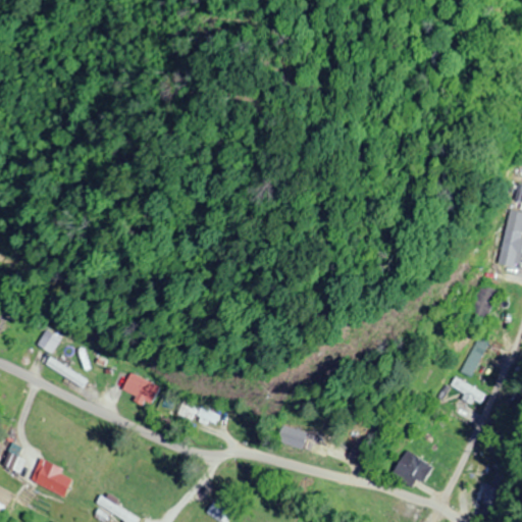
[(501,264),(521,267),(521,213),(510,211),(501,264)]
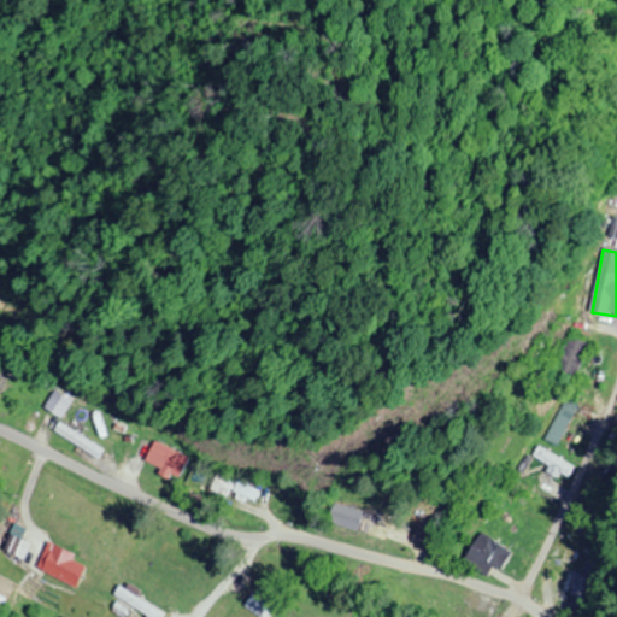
[(595,346),(570,338),(557,371),(583,381),(595,346)]
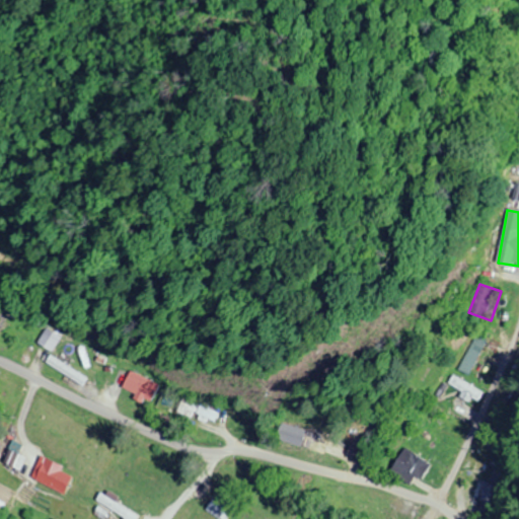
[(54,352),(62,337),(46,328),(39,344),(54,352)]
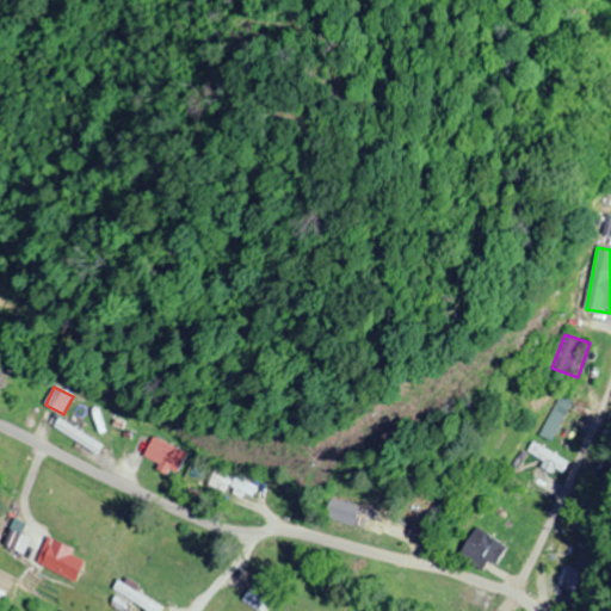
[(575,402),(562,395),(542,437),(555,443),(575,402)]
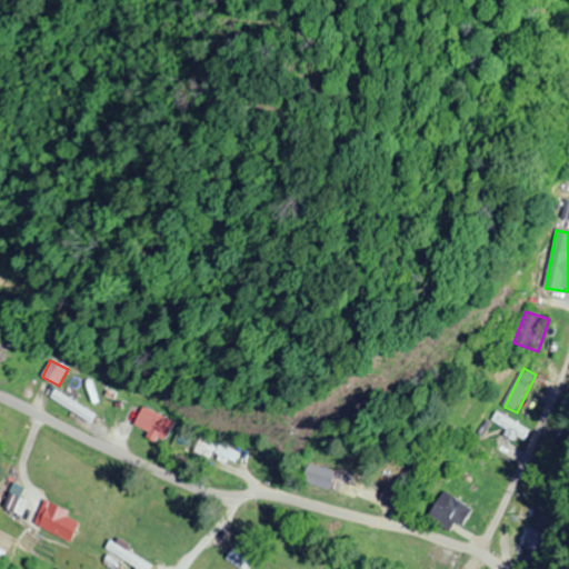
[(50,398),(92,426),(99,417),(57,388),(50,398)]
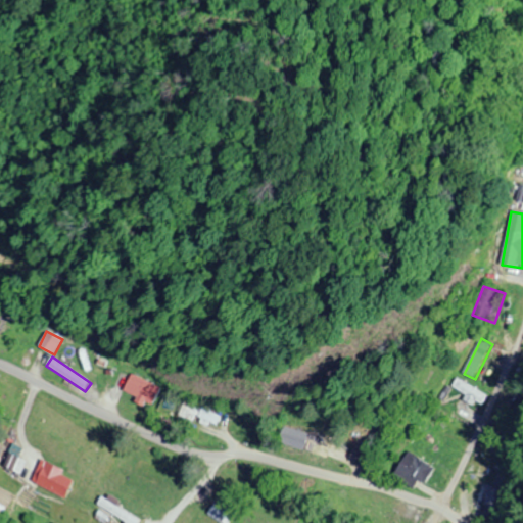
[(161,394),(138,373),(126,387),(149,408),(161,394)]
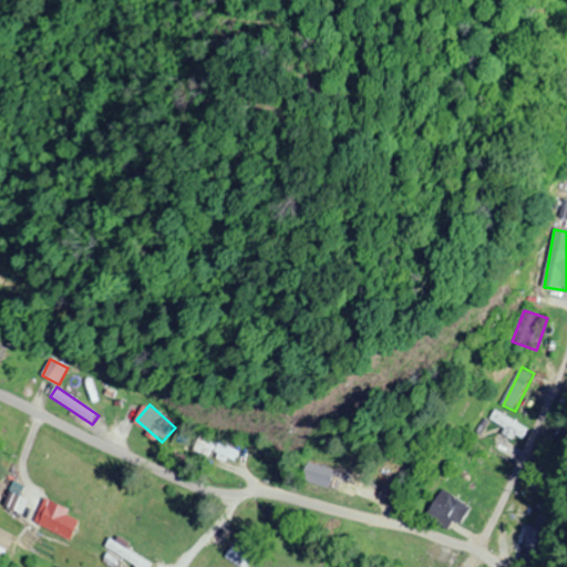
[(527,433),(500,409),(491,418),(519,443),(527,433)]
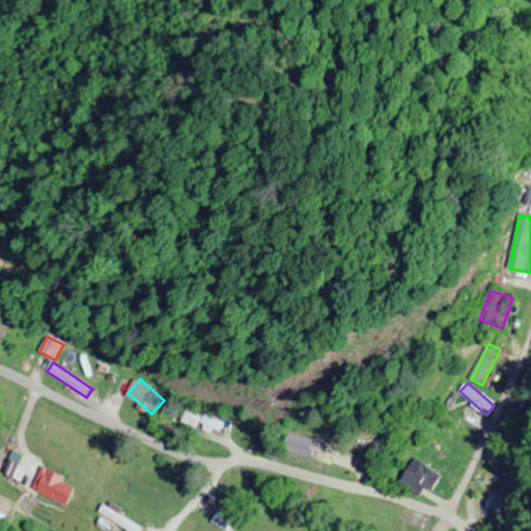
[(429,501),(444,474),(417,459),(402,486),(429,501)]
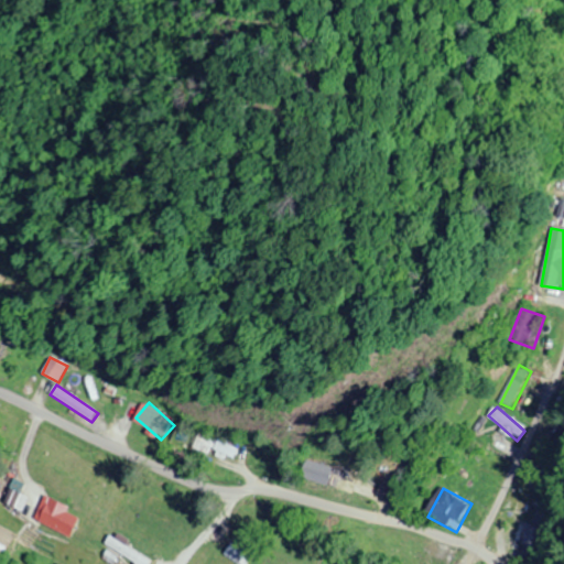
[(530,556),(542,524),(522,517),(510,549),(530,556)]
